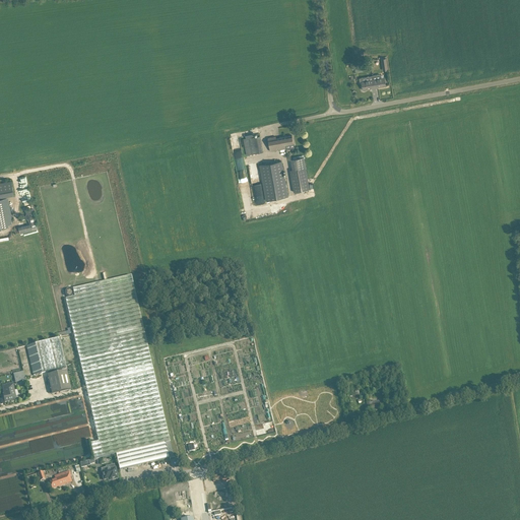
[(381,78),(380,74),(373,75),(375,87),(386,86),(385,82),(386,82),(386,81),(385,81),(385,77),(381,78)]
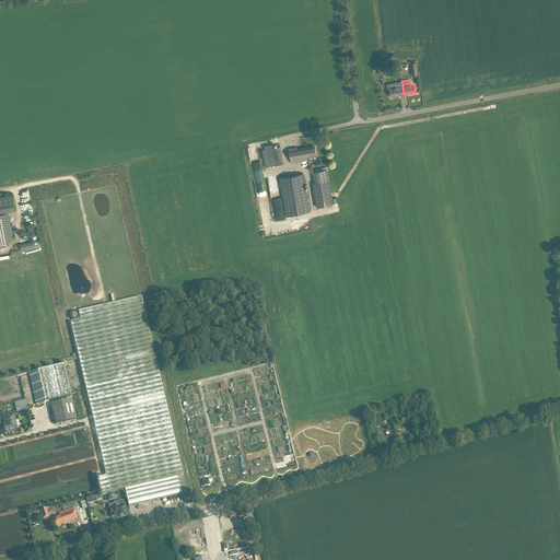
[(404,94),(401,81),(387,84),(387,89),(389,89),(392,96),(404,94)]
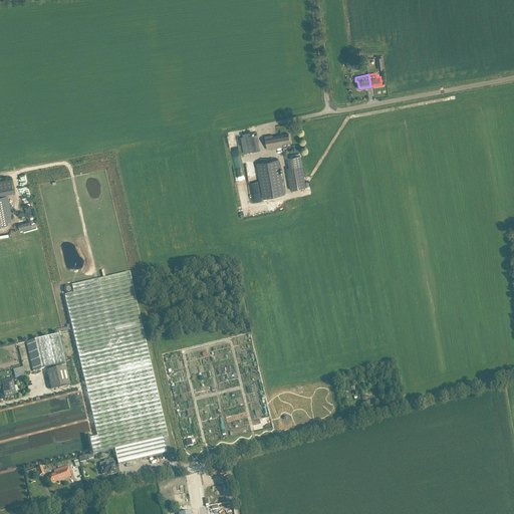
[(290,142),(289,134),(273,137),(273,135),(265,137),(267,150),(282,147),(282,144),(290,142)]
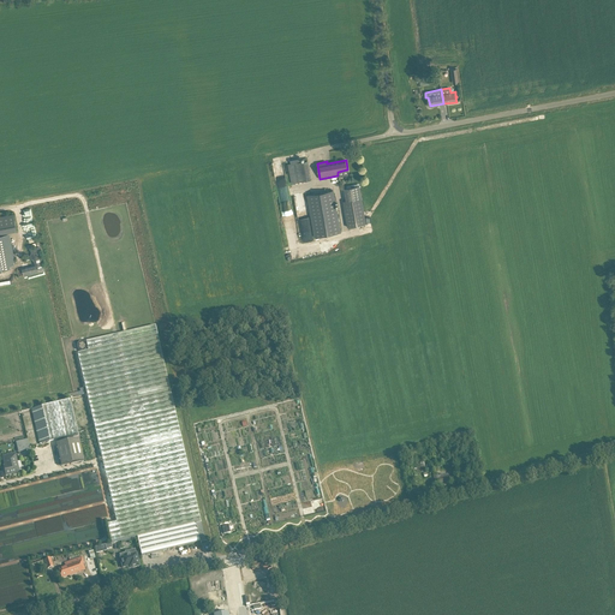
[(290,163),(292,183),(312,180),(311,171),(309,171),(308,161),(290,163)]
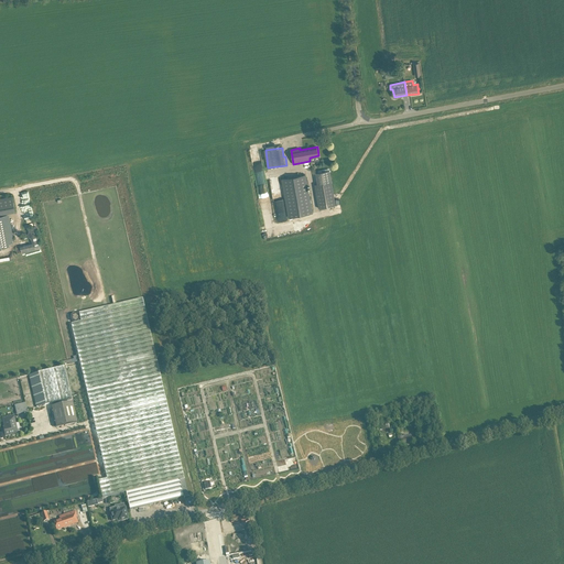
[(320,208),(336,205),(329,171),(316,173),(318,184),(315,184),(320,208)]
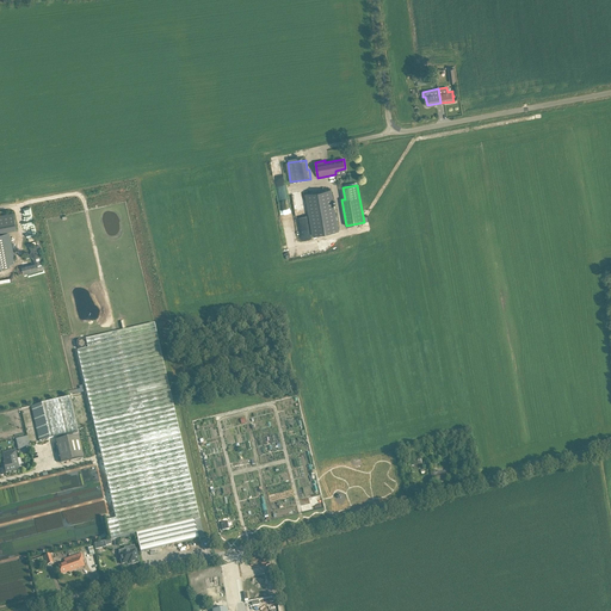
[(312,235),(338,230),(332,190),(304,195),(312,235)]
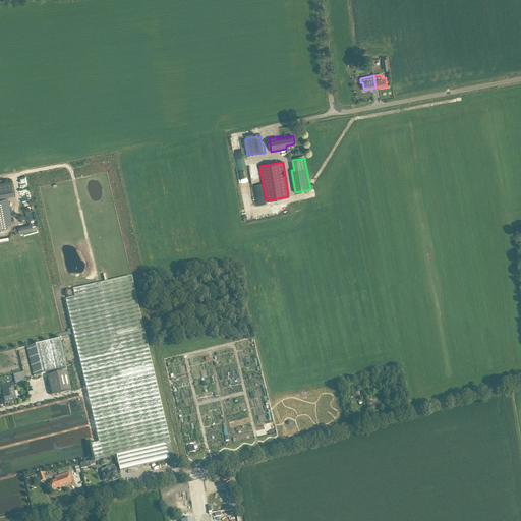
[(0,228),(8,227),(8,225),(11,224),(11,222),(12,222),(8,197),(6,197),(14,195),(11,182),(3,183),(0,184),(0,228)]
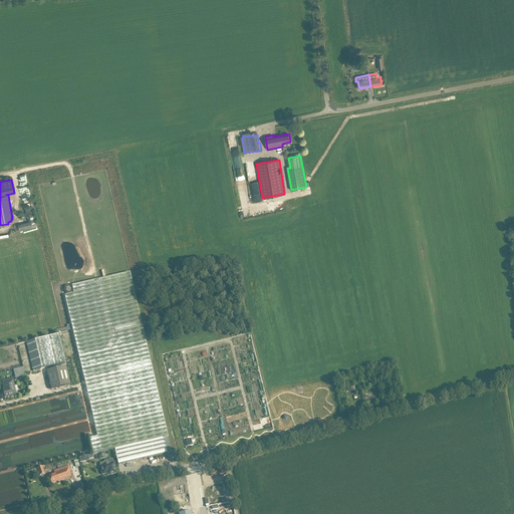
[(37,226),(32,206),(25,208),(26,212),(29,222),(18,225),(19,231),(31,228),(37,226)]
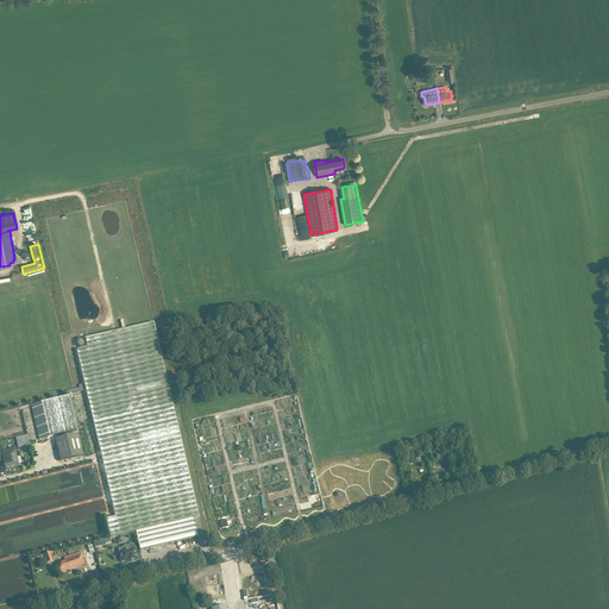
[(87,347),(77,350),(100,452),(115,518),(106,520),(111,538),(136,532),(140,551),(203,537),(154,322),(148,324),(85,339),(87,347)]
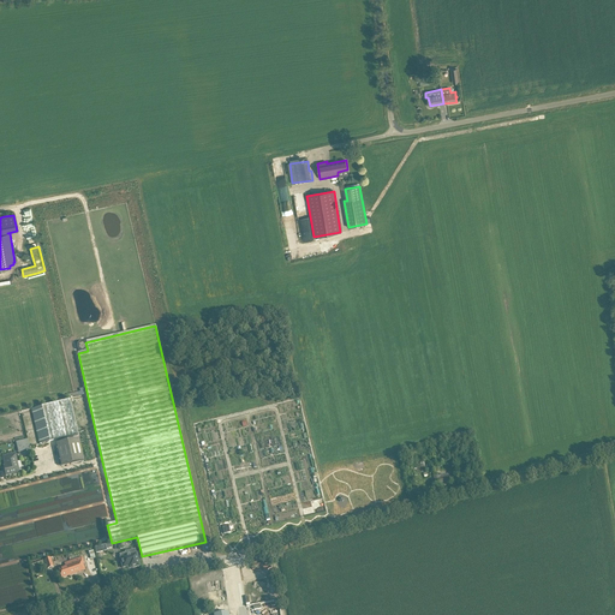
[(39,407),(31,408),(40,445),(78,435),(70,400),(39,407)]
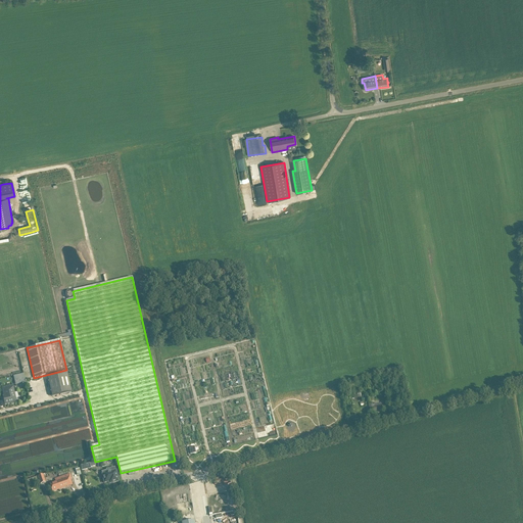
[(24,374),(13,376),(15,384),(25,382),(24,374)]
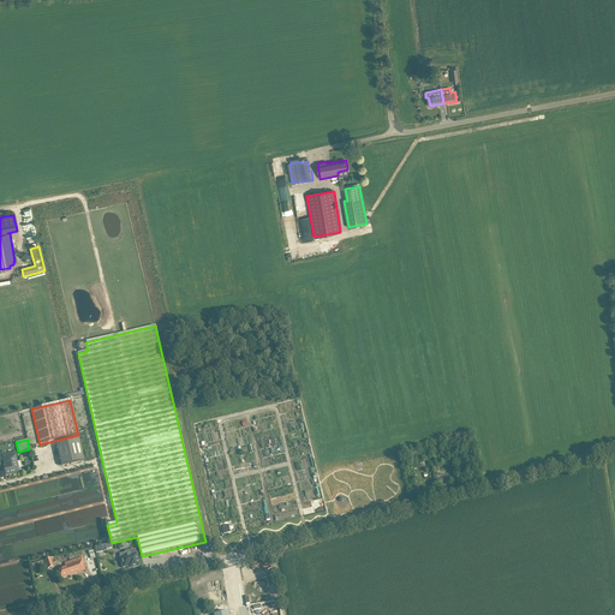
[(61,466),(84,461),(79,441),(57,446),(61,466)]
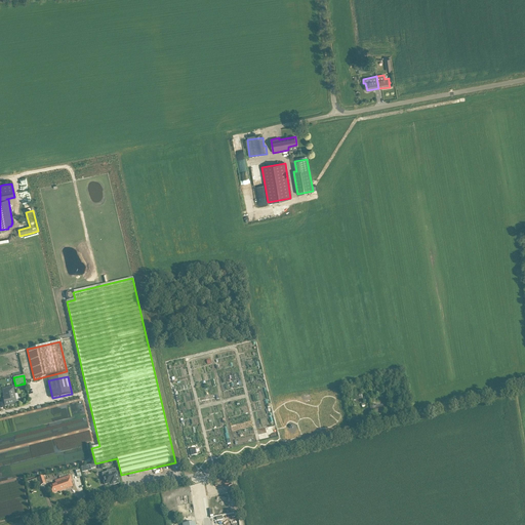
[(12,388),(2,390),(5,400),(3,401),(4,406),(10,405),(11,406),(14,405),(15,404),(16,404),(15,400),(14,400),(13,396),(14,395),(12,388)]
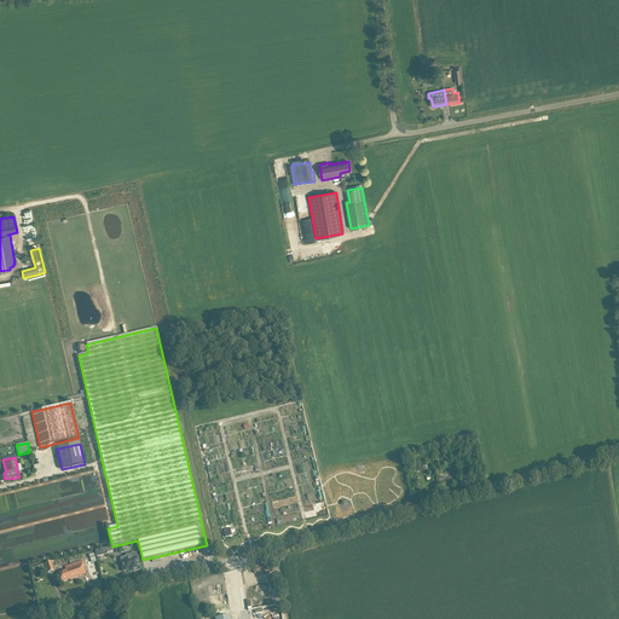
[(453,485),(452,478),(437,480),(438,485),(440,484),(441,487),(453,485)]
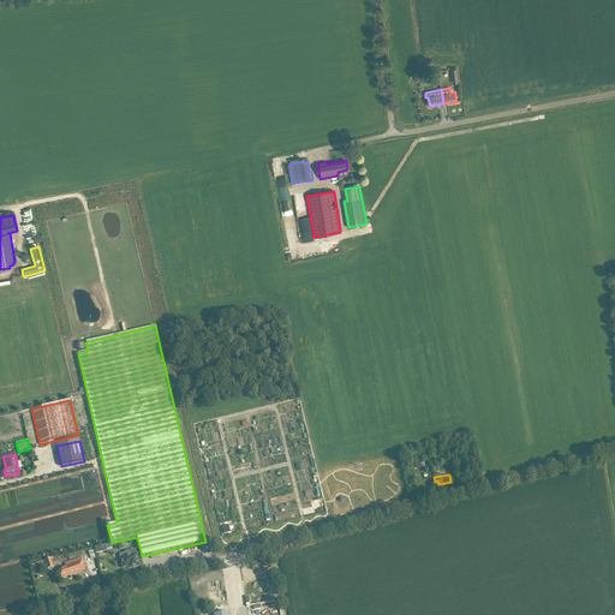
[(120,559),(123,568),(131,566),(132,568),(139,567),(136,554),(126,556),(125,554),(120,555),(120,559)]
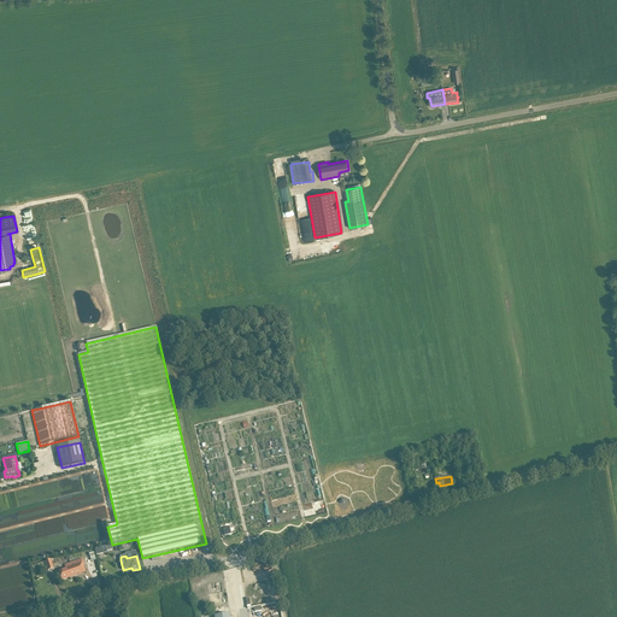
[(62,580),(84,573),(83,566),(84,565),(82,559),(66,565),(68,568),(58,571),(62,580)]
